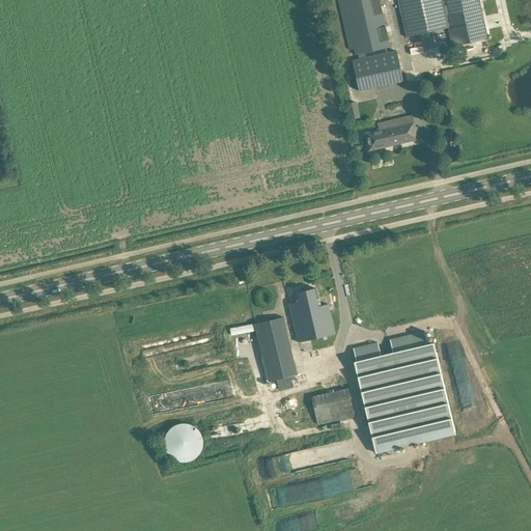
[(338,0),(350,50),(354,49),(356,55),(358,54),(359,59),(366,58),(365,52),(391,47),(380,0),(398,0),(408,36),(448,27),(452,47),(487,38),(478,0),(338,0)]
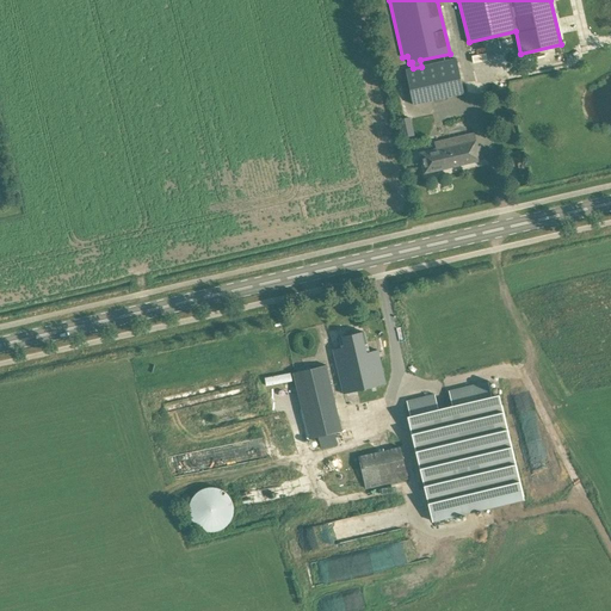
[(413,68),(406,71),(413,104),(464,93),(457,59),(421,67),(413,68)]
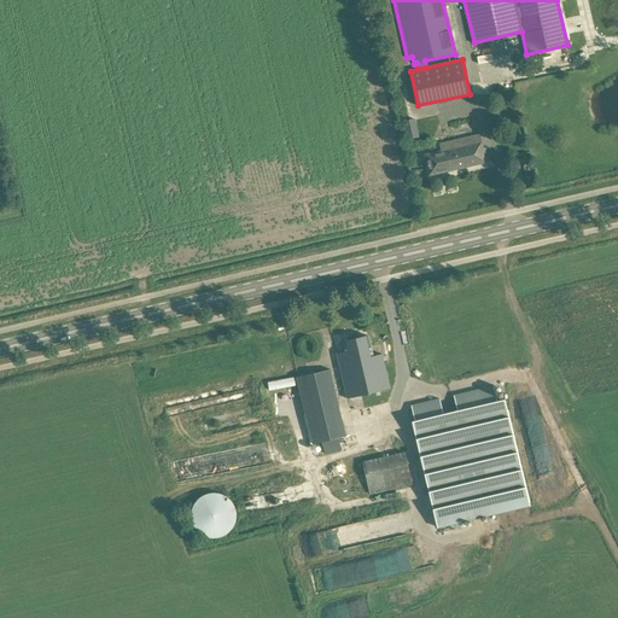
[(414,118),(403,121),(404,128),(417,126),(414,118)]
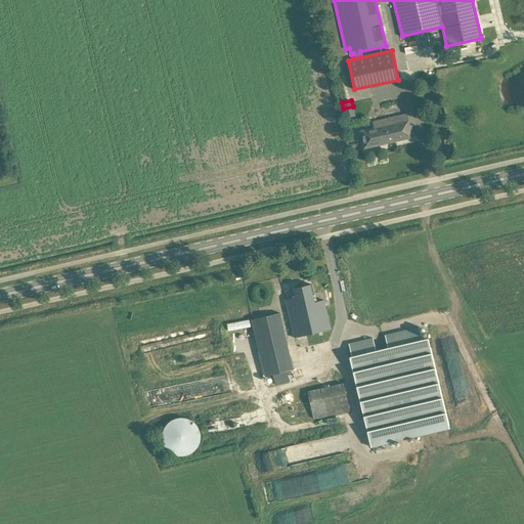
[(360,132),(362,139),(364,149),(416,137),(412,126),(410,126),(407,115),(373,123),(375,129),(360,132)]
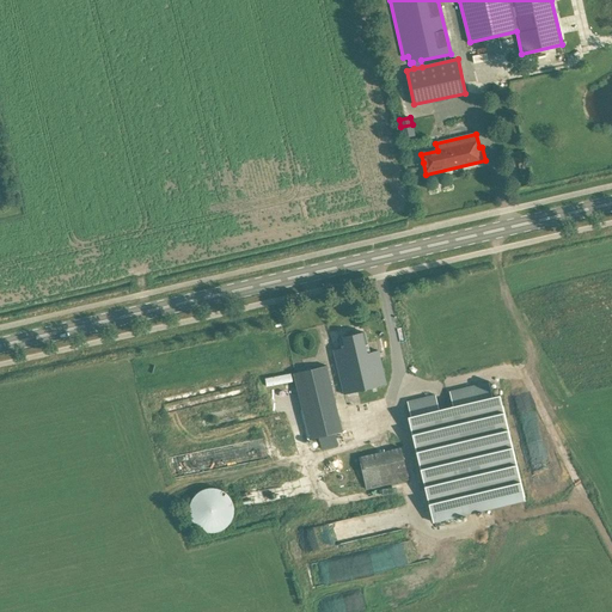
[(334,350),(337,361),(344,395),(387,385),(379,350),(369,353),(365,332),(341,338),(343,348),(334,350)]
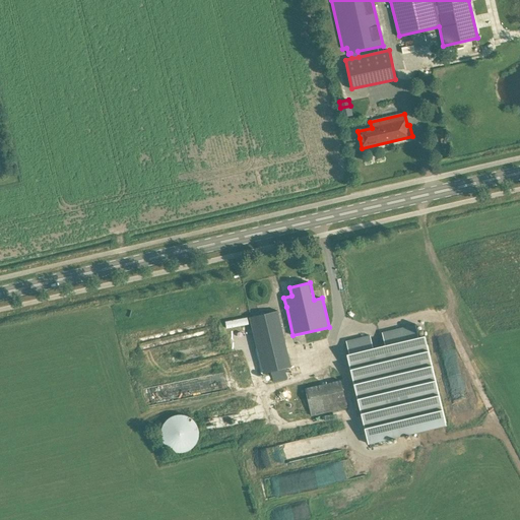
[(251,316),(259,350),(256,351),(261,374),(270,371),(273,382),(287,379),(284,368),(290,367),(277,310),(251,316)]
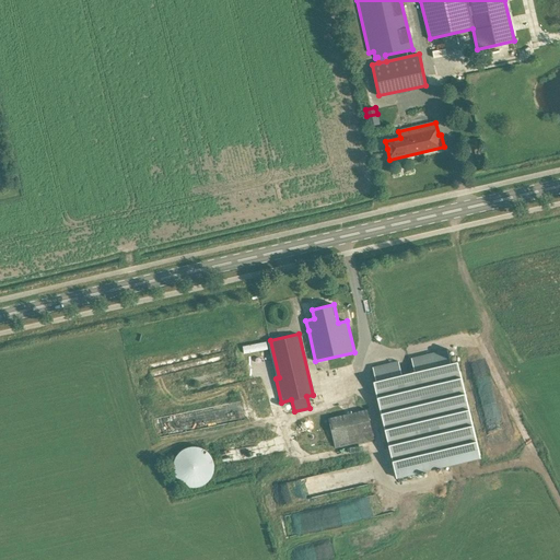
[(373,382),(396,478),(480,457),(457,361),(451,363),(447,350),(411,358),(415,372),(401,374),(398,361),(373,368),(375,381),(373,382)]
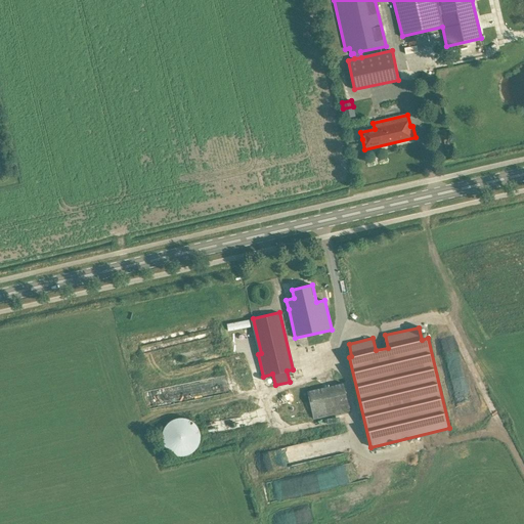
[(309,392),(315,419),(351,410),(344,384),(309,392)]
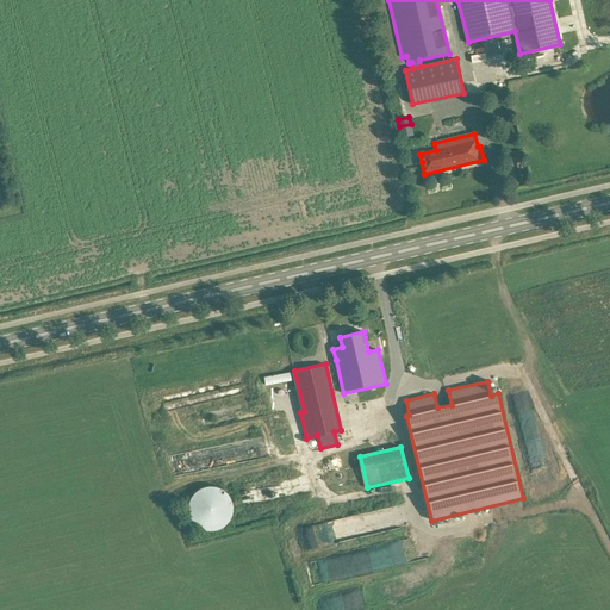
[(190,506),(190,509),(190,511),(190,512),(190,515),(191,516),(191,518),(192,520),(193,522),(194,523),(195,524),(197,526),(199,527),(200,528),(201,529),(204,529),(206,530),(207,530),(210,530),(211,530),(213,530),(216,530),(217,530),(219,529),(221,529),(223,528),(224,527),(225,526),(226,524),(229,522),(230,521),(230,520),(231,517),(232,516),(232,514),(232,512),(234,510),(234,508),(234,506),(232,504),(232,503),(231,500),(231,499),(230,497),(229,496),(228,495),(226,492),(225,491),(223,490),(222,490),(221,489),(218,487),(217,487),(215,487),(212,486),(211,486),(209,486),(207,487),(205,487),(204,489),(201,489),(200,490),(198,491),(197,492),(195,493),(194,495),(193,496),(192,498),(191,499),(191,502),(190,503),(190,505),(190,506)]
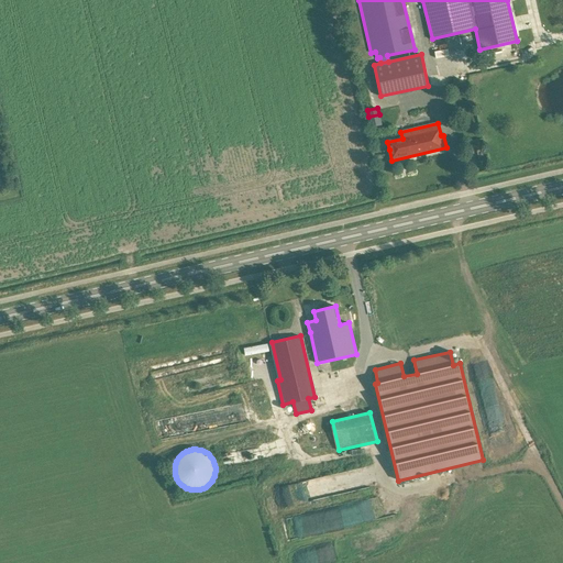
[(289,539),(381,518),(376,497),(285,518),(289,539)]
